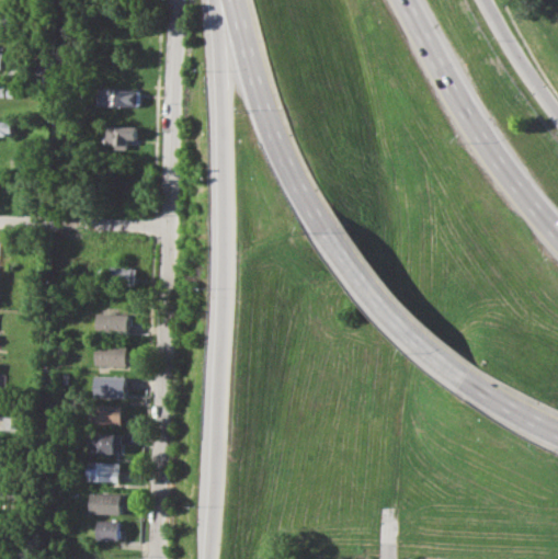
[(0,12),(9,13),(9,19),(22,20),(21,30),(0,29),(0,12)]
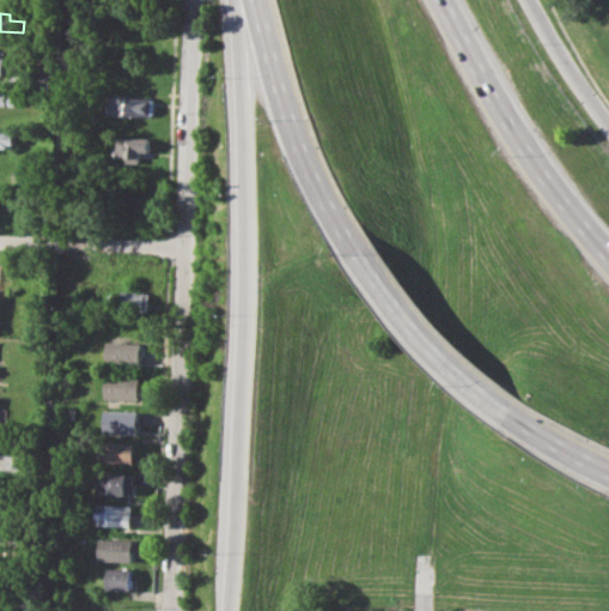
[(0,92),(14,94),(13,108),(0,107),(0,92)]
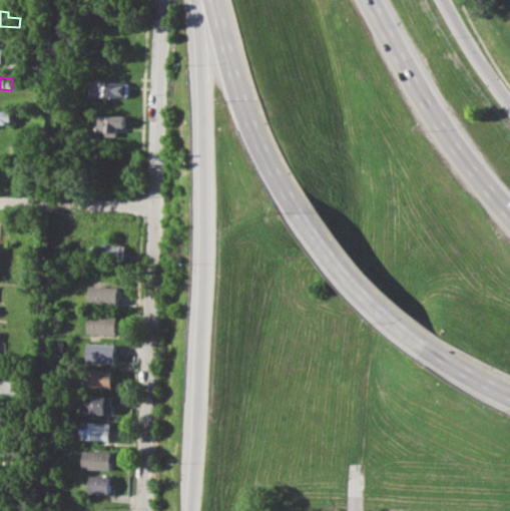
[(92,82),(128,84),(127,98),(89,96),(89,88),(92,88),(92,82)]
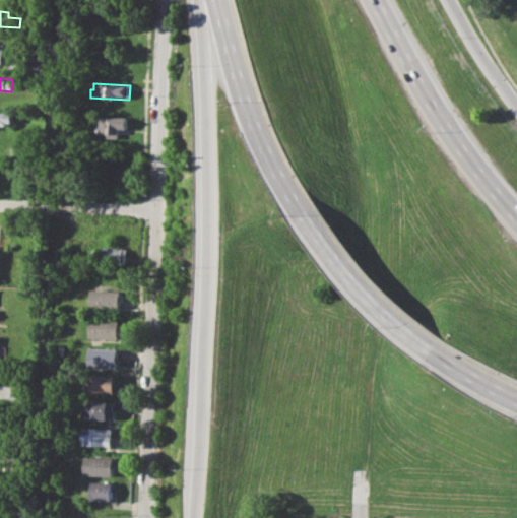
[(92,101),(132,103),(131,117),(84,115),(85,107),(91,107),(92,101)]
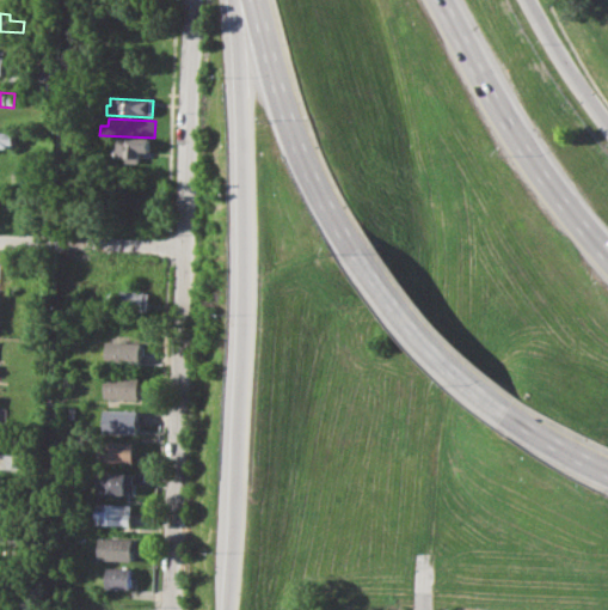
[(0,133),(13,134),(13,151),(0,150),(0,133)]
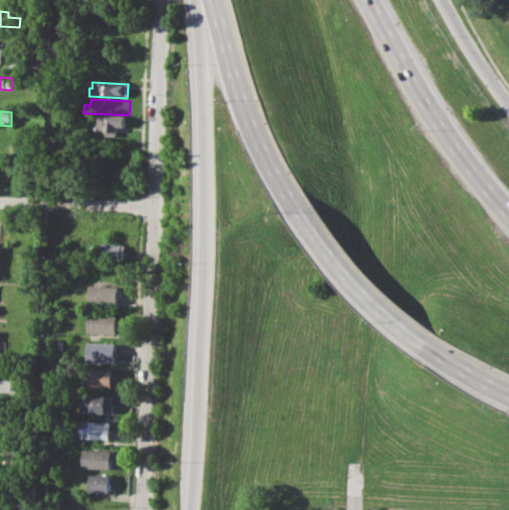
[(95,116),(125,118),(125,129),(115,128),(114,138),(103,137),(104,131),(95,131),(95,116)]
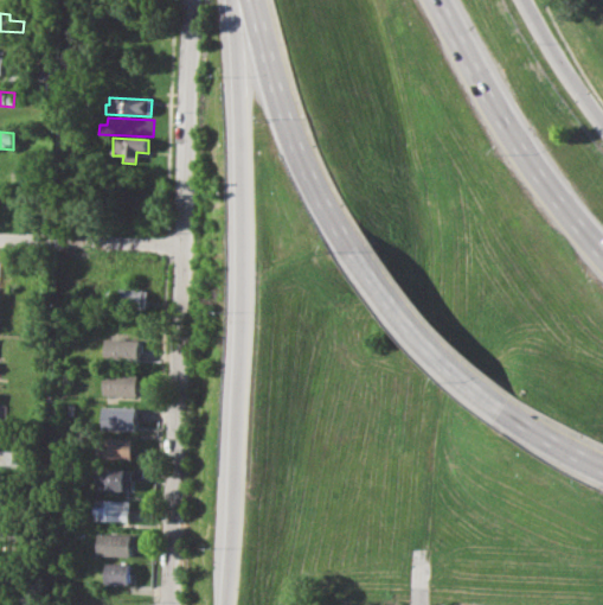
[(107,291),(145,292),(145,310),(106,309),(107,291)]
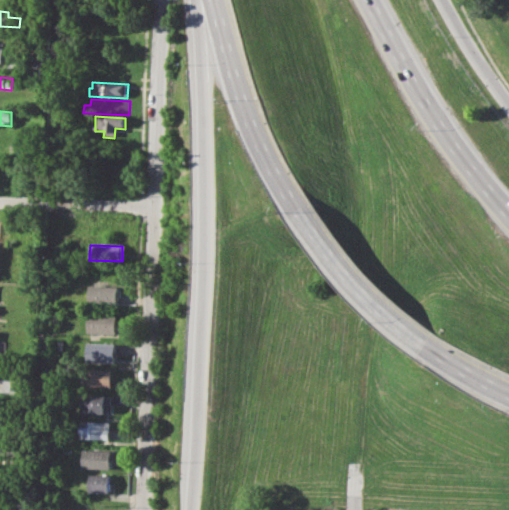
[(87,286),(115,287),(114,306),(86,305),(87,286)]
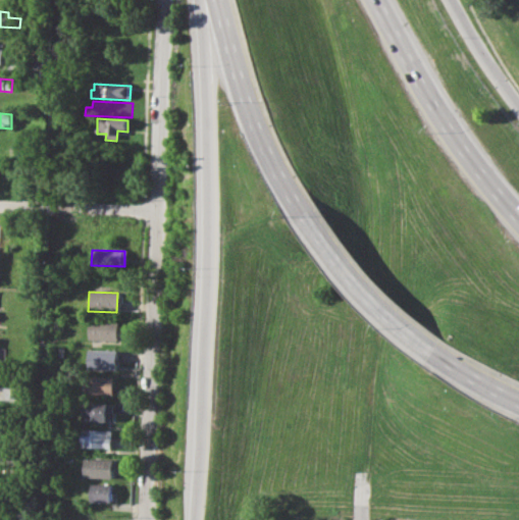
[(88,322),(117,323),(116,342),(87,340),(88,322)]
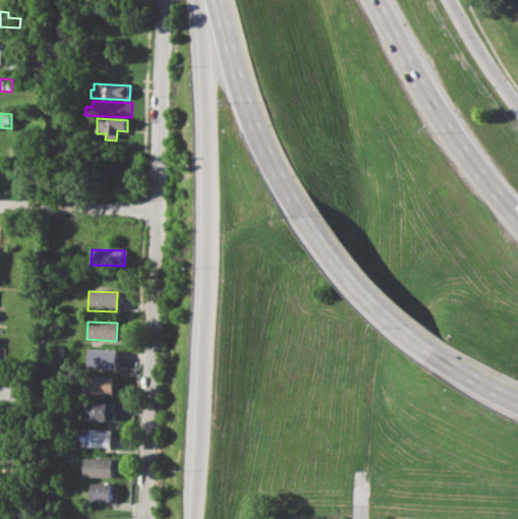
[(85,350),(116,351),(115,370),(84,368),(85,350)]
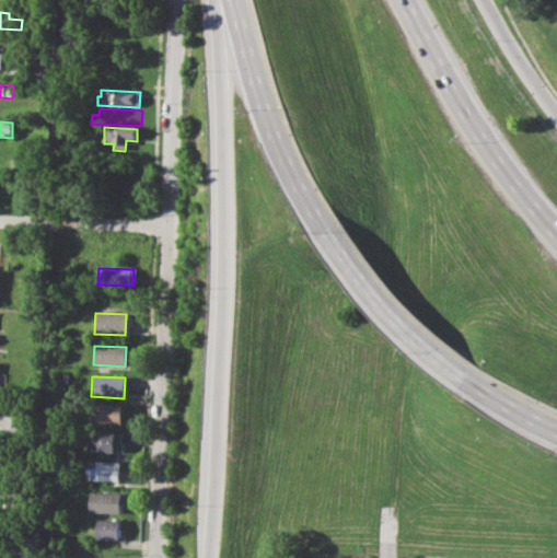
[(89,404),(122,406),(120,425),(97,423),(97,419),(88,419),(89,404)]
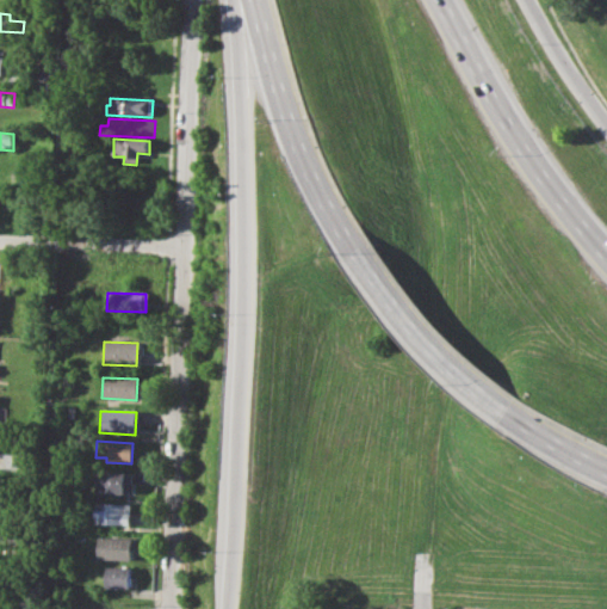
[(0,471),(17,471),(16,454),(0,454),(0,471)]
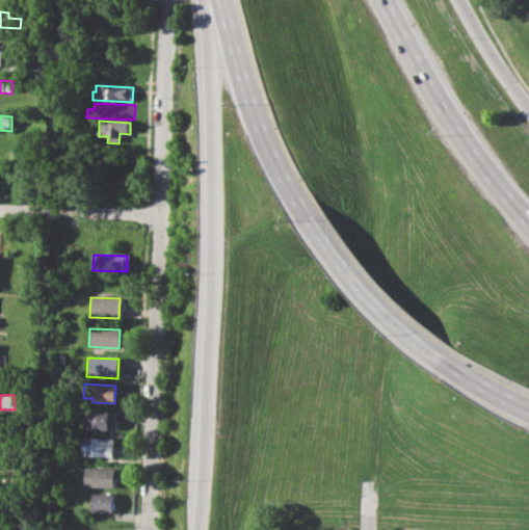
[(83,417),(95,418),(95,411),(114,412),(113,431),(82,429),(83,417)]
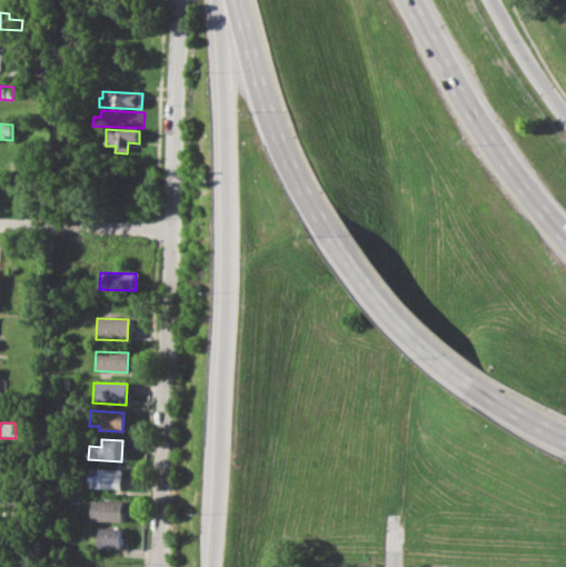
[(87,469),(121,470),(121,489),(87,488),(87,469)]
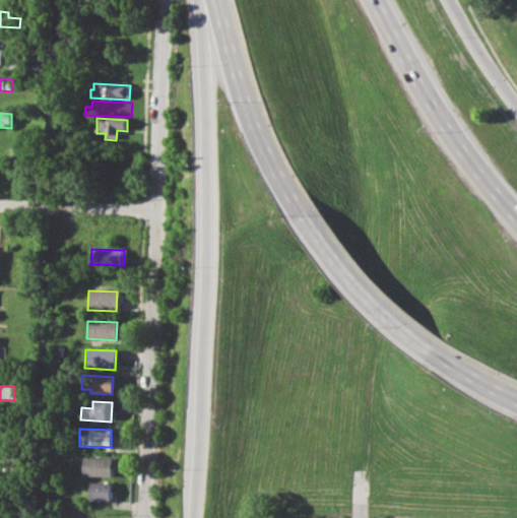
[(82,457),(111,458),(110,478),(81,477),(82,457)]
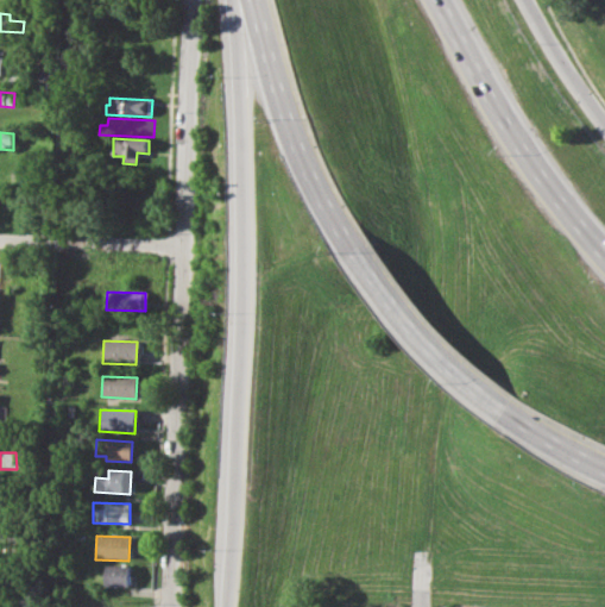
[(104,565),(128,567),(127,588),(102,587),(104,565)]
